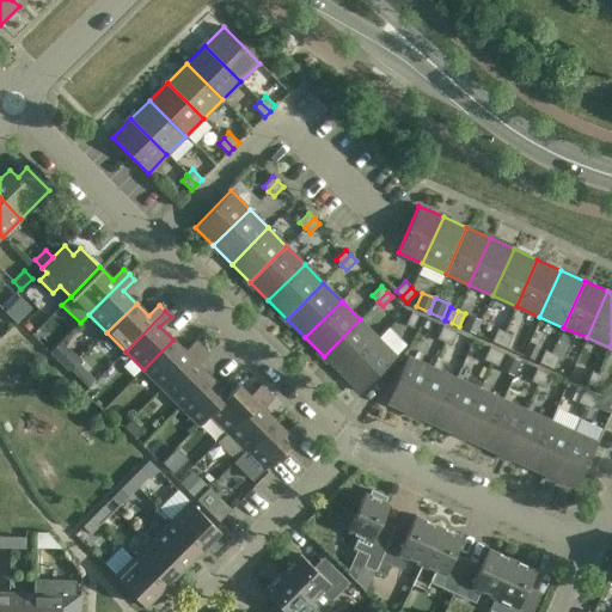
[(417,314),(411,312),(405,324),(412,328),(417,314)]
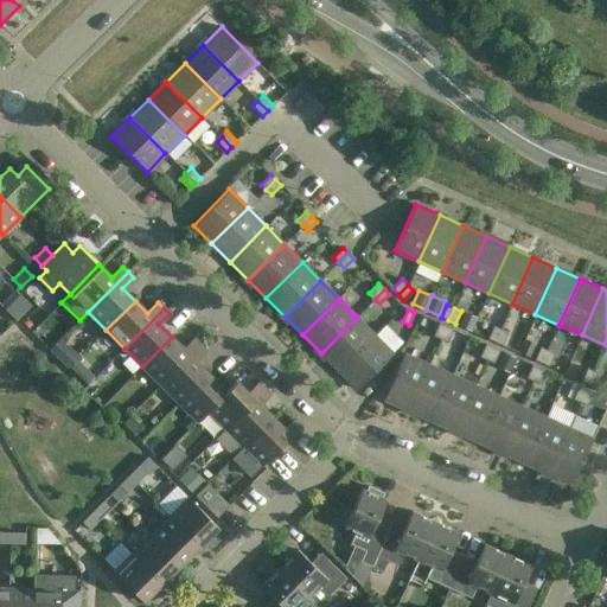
[(321,353),(339,371),(375,336),(357,317),(321,353)]
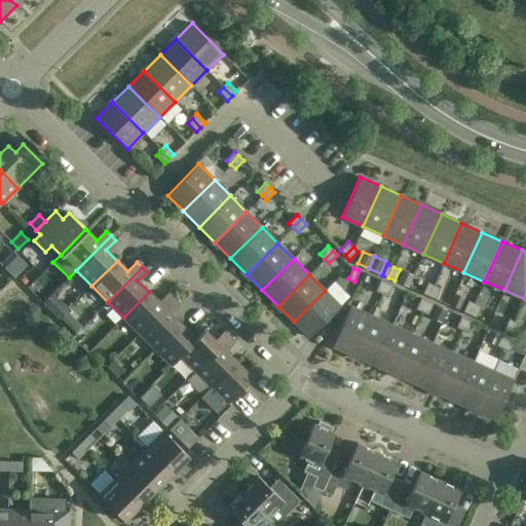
[(375,291),(381,294),(386,283),(380,280),(375,291)]
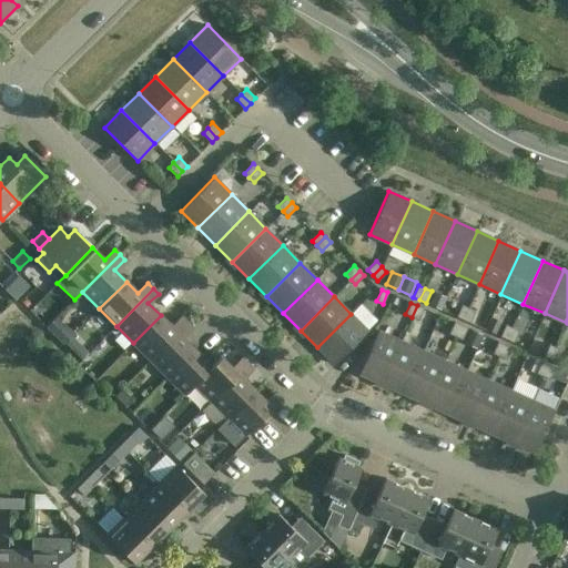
[(417,305),(412,317),(418,320),(423,308),(417,305)]
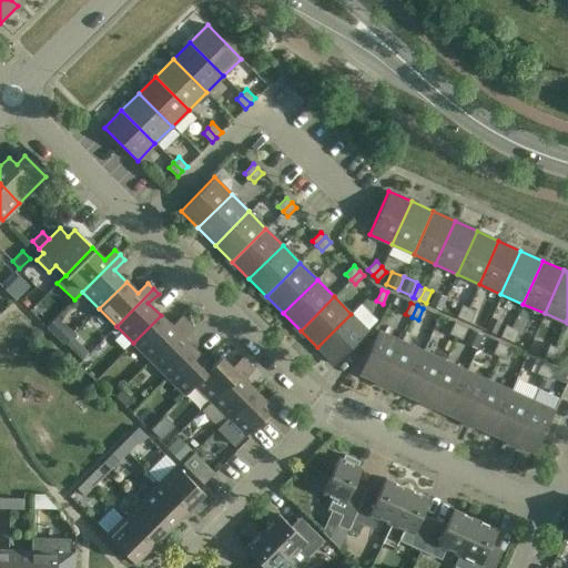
[(463,320),(468,307),(462,305),(457,316),(463,320)]
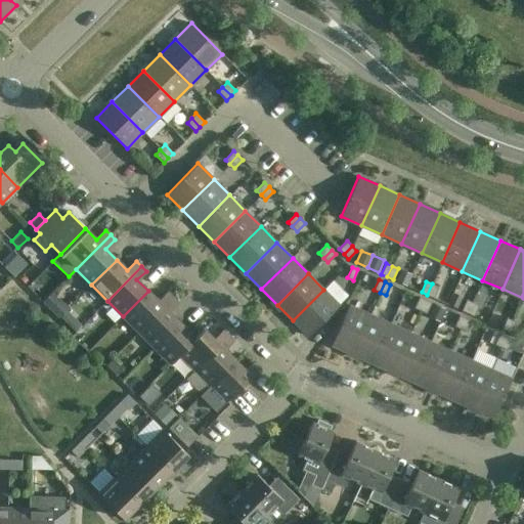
[(438,287),(432,284),(427,295),(433,297),(438,287)]
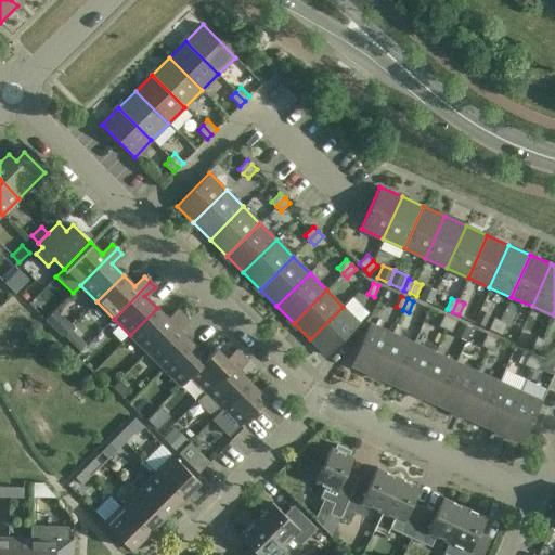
[(360,323),(343,307),(310,339),(326,356),(360,323)]
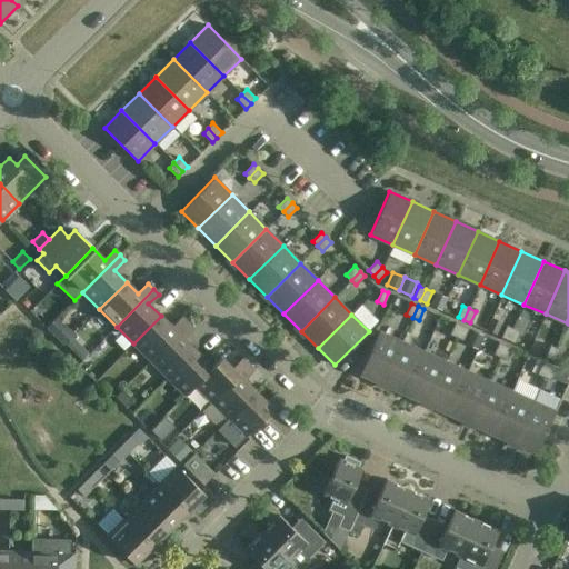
[(161,316),(133,343),(150,360),(188,323),(182,318),(172,328),(161,316)]
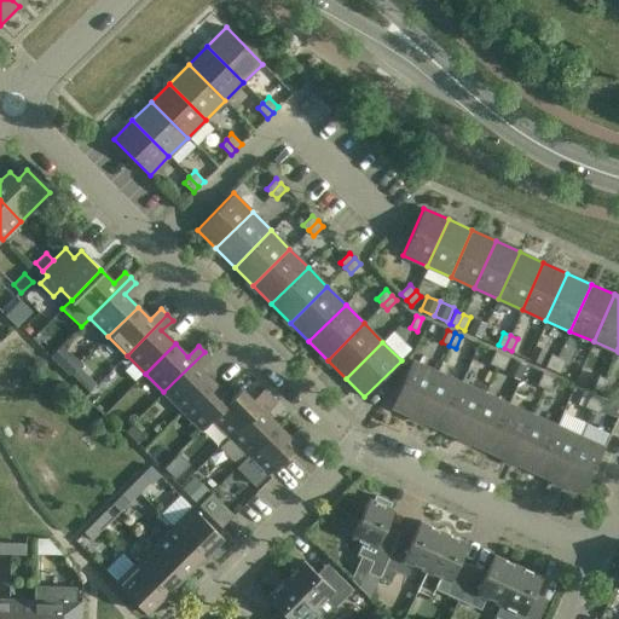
[(490,364),(497,366),(502,354),(495,351),(490,364)]
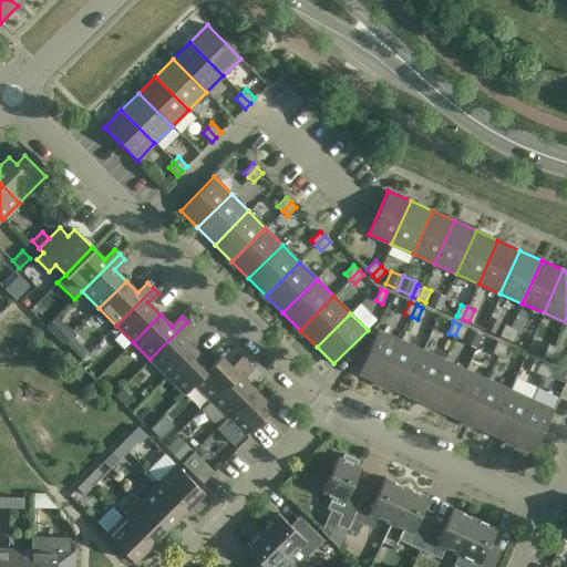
[(187,322),(150,359),(166,377),(194,349),(183,337),(192,328),(187,322)]
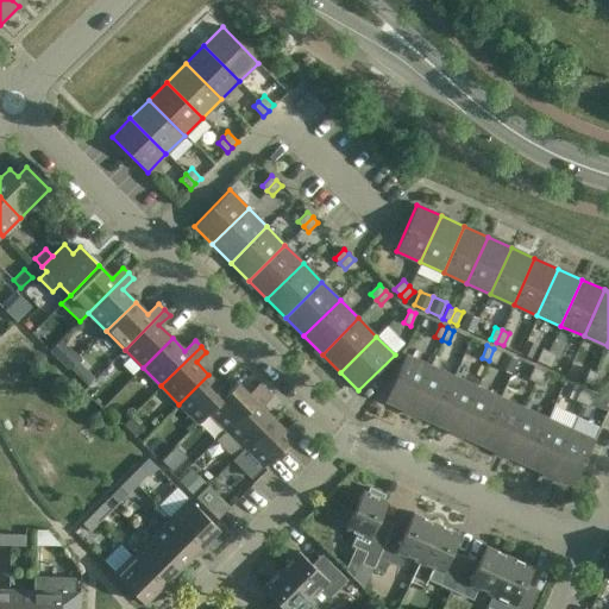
[(494,349),(489,360),(496,364),(501,351),(494,349)]
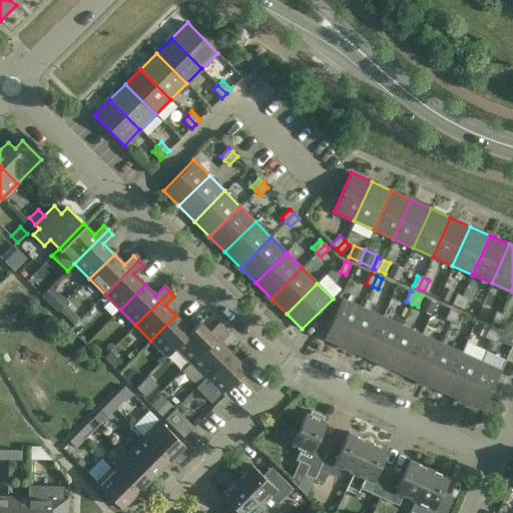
[(458,307),(463,296),(457,294),(452,304),(458,307)]
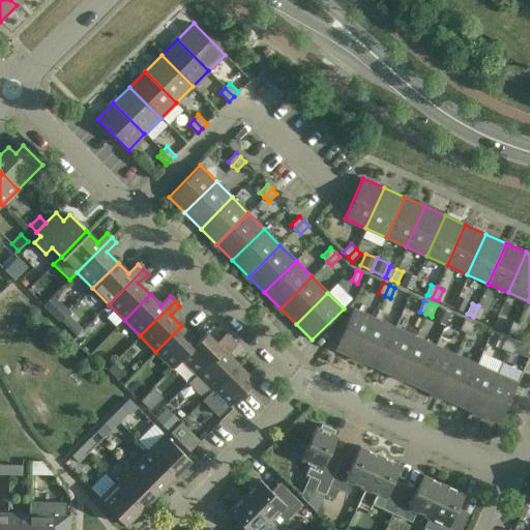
[(484,308),(478,305),(473,317),(479,320),(484,308)]
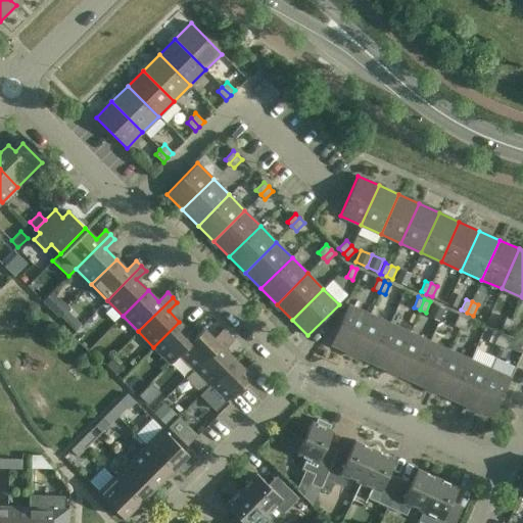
[(351,353),(369,314),(348,304),(330,344),(351,353)]
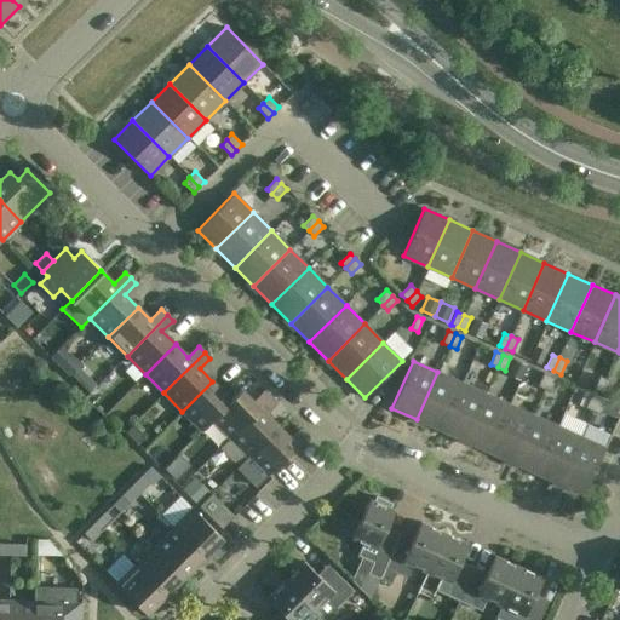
[(440,430),(461,383),(437,372),(417,419),(440,430)]
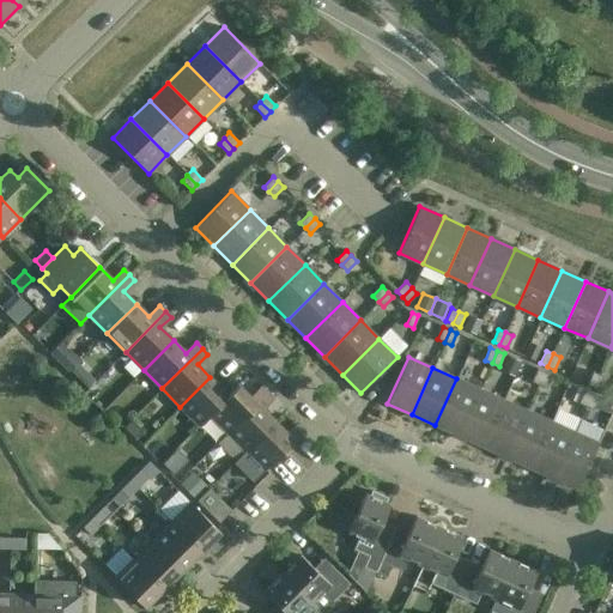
[(532,382),(539,384),(544,372),(538,369),(532,382)]
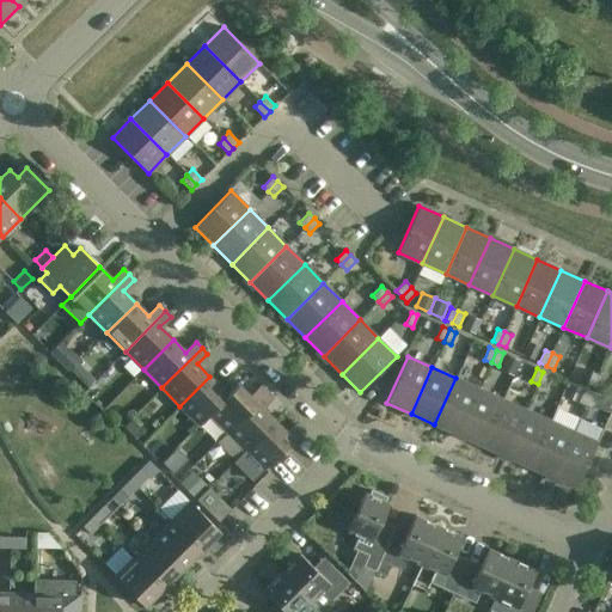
[(586,384),(593,386),(599,374),(592,371),(586,384)]
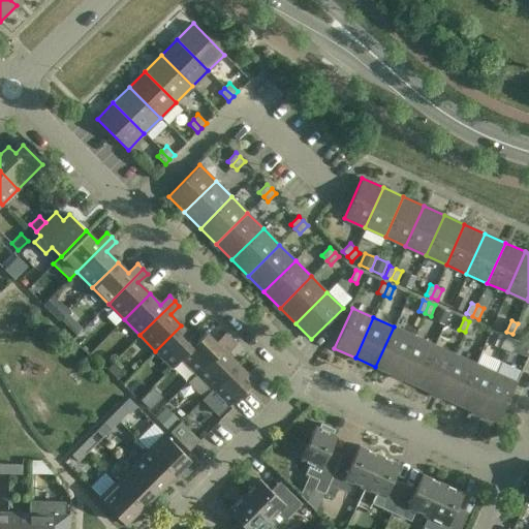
[(469,321),(465,332),(471,335),(476,323),(469,321)]
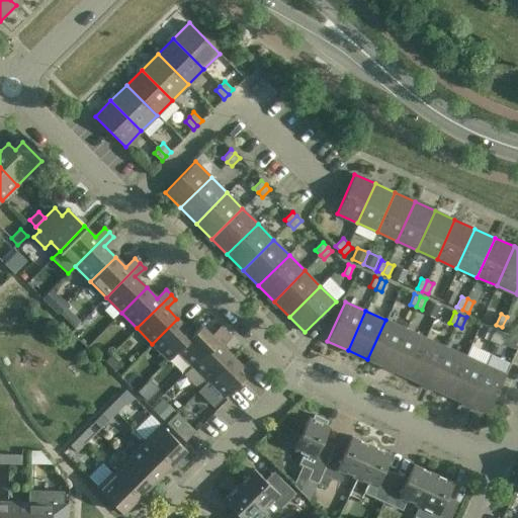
[(513,320),(507,317),(502,327),(508,330),(513,320)]
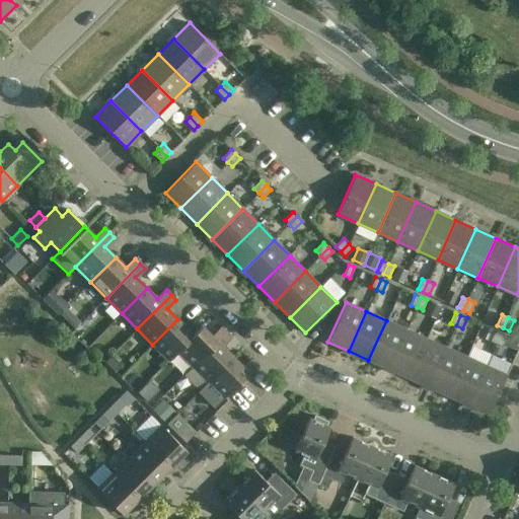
[(178,319),(152,345),(168,360),(176,351),(194,335),(193,335),(202,325),(198,321),(189,329),(178,319)]
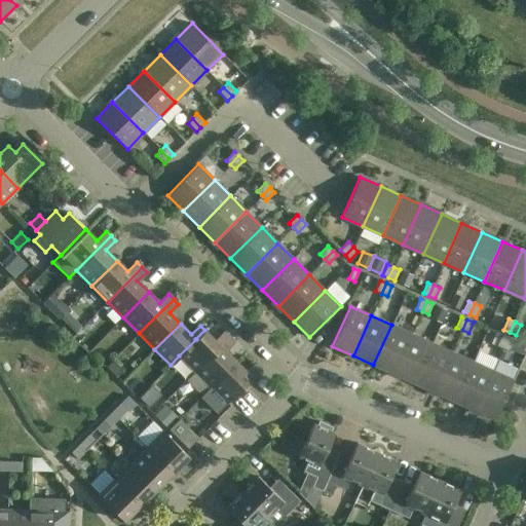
[(393,374),(412,334),(391,325),(373,365),(393,374)]
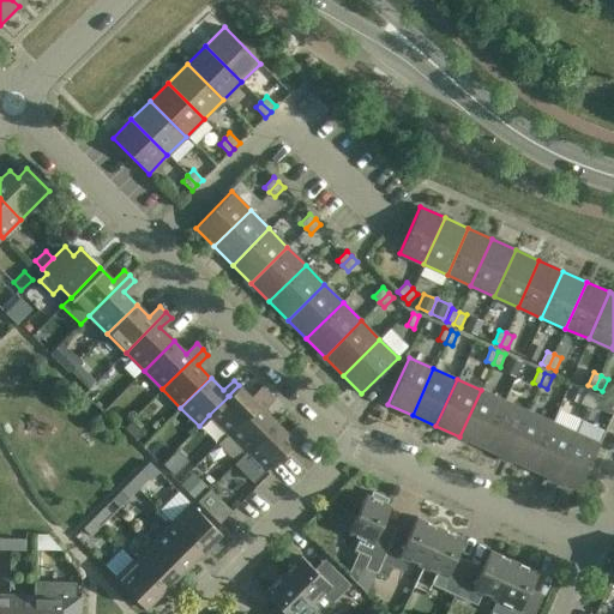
[(209,415),(228,434),(269,393),(263,387),(251,397),(239,385),(228,396),(229,396),(209,415)]
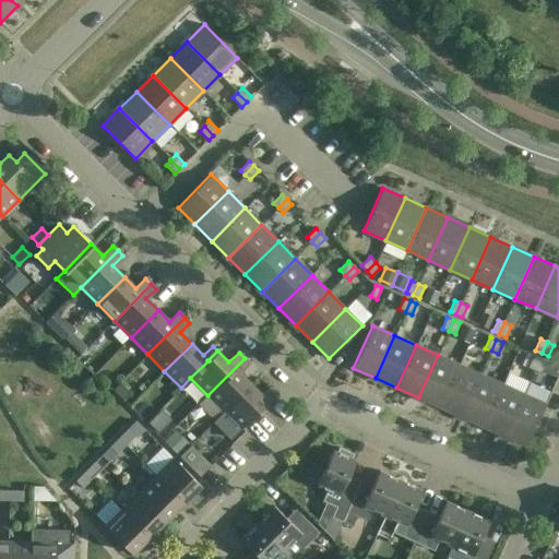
[(440,407),(460,365),(438,355),(418,397),(440,407)]
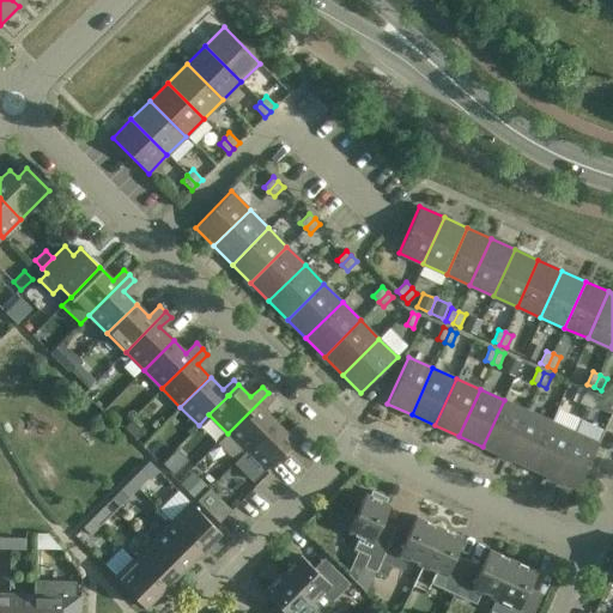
[(580,402),(586,406),(592,394),(584,390),(580,402)]
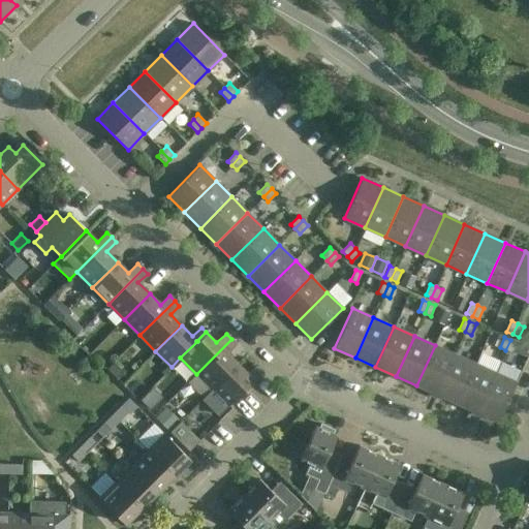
[(231,339),(196,374),(212,390),(238,364),(226,352),(236,344),(231,339)]
